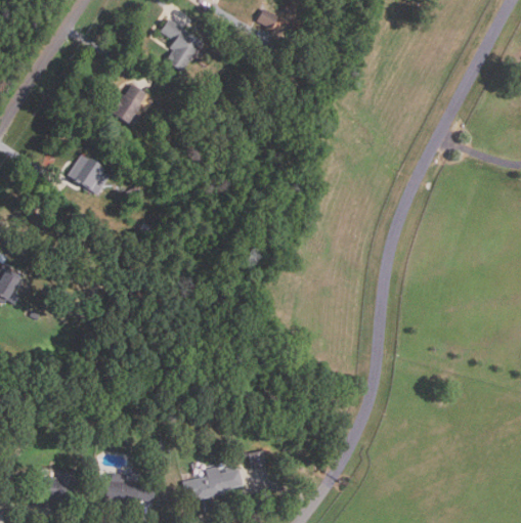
[(274,30),(259,23),(266,9),(280,17),(274,30)]
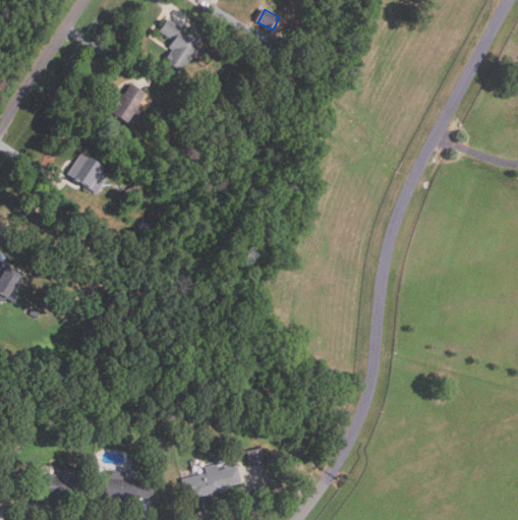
[(181,71),(164,60),(171,50),(172,51),(173,50),(168,47),(172,41),(159,31),(167,18),(202,42),(181,71)]
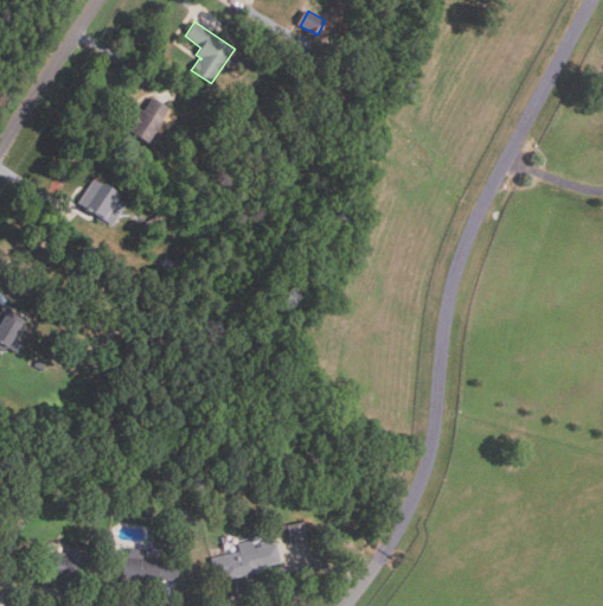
[(153,150),(124,128),(139,109),(142,112),(153,97),(170,109),(159,125),(160,125),(156,131),(164,135),(153,150)]
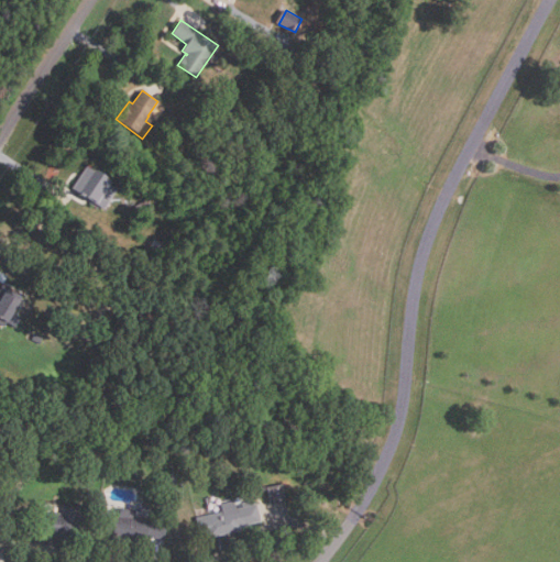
[(105,210),(72,188),(88,164),(111,179),(108,184),(118,190),(105,210)]
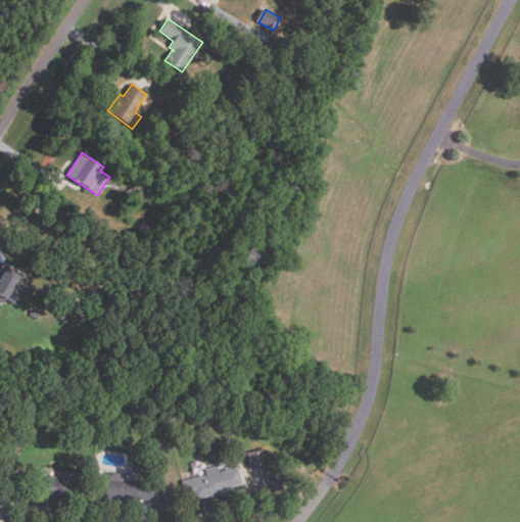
[(143,198),(133,200),(133,198),(128,200),(126,192),(131,191),(131,189),(140,187),(143,198)]
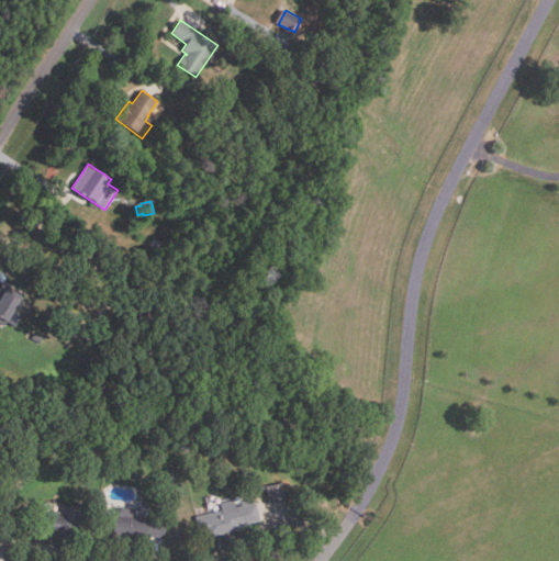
[(161,253),(153,247),(156,239),(166,246),(161,253)]
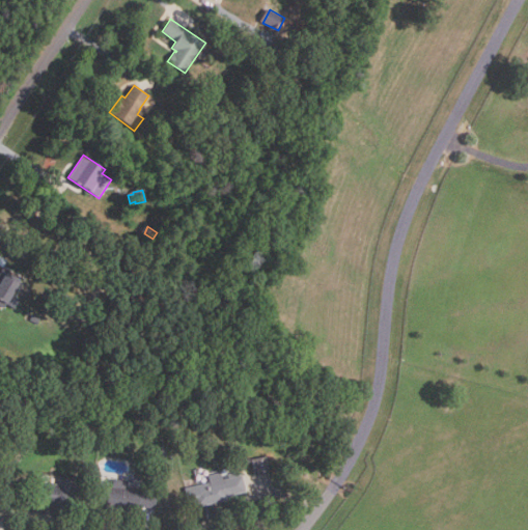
[(141,242),(137,250),(130,247),(135,239),(141,242)]
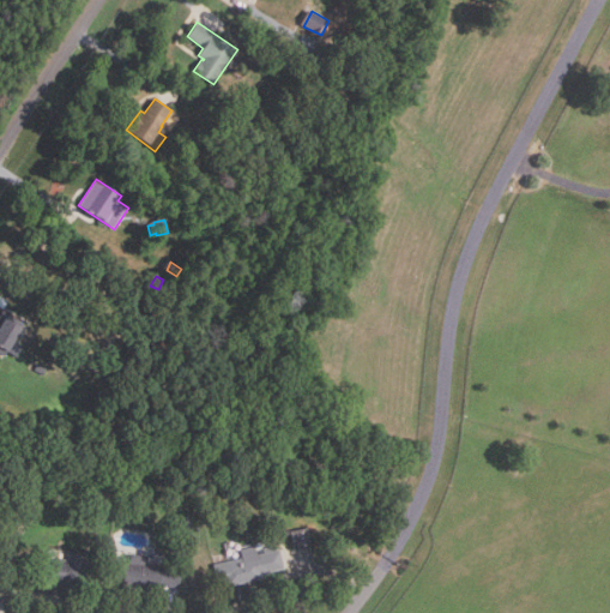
[(17,358),(7,350),(4,356),(0,353),(0,324),(5,317),(23,329),(16,341),(24,347),(17,358)]
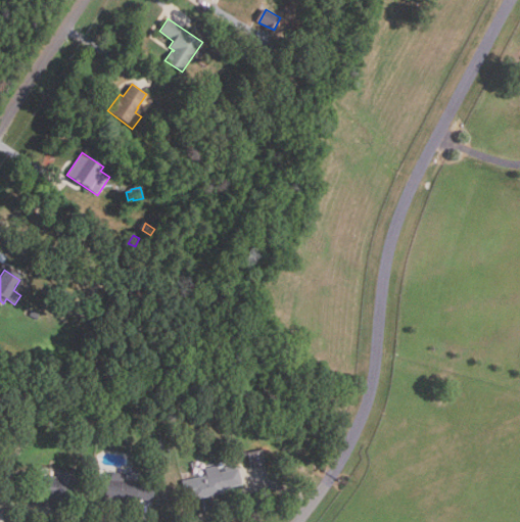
[(66,303),(53,294),(60,285),(73,294),(66,303)]
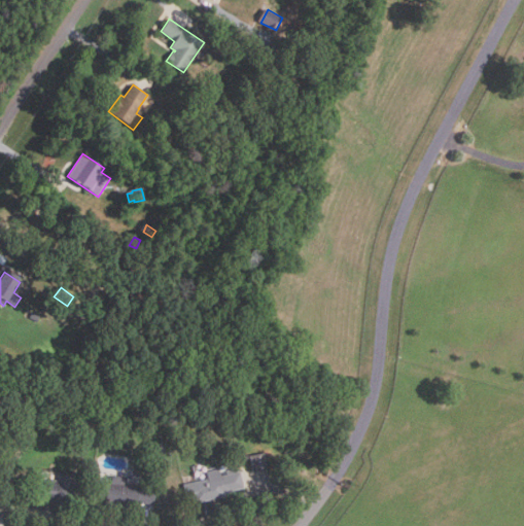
[(39,322),(31,319),(35,312),(42,316),(39,322)]
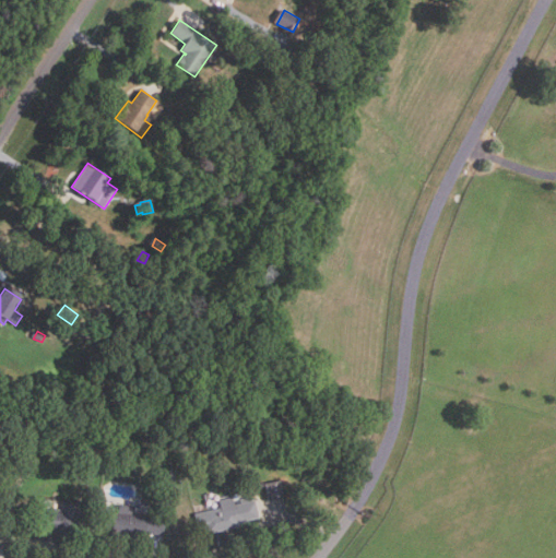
[(91,454),(83,454),(82,447),(90,446),(91,454)]
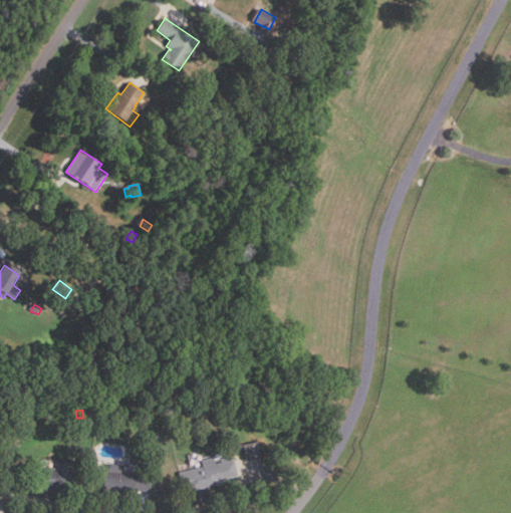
[(163,448),(155,448),(155,436),(163,436),(163,448)]
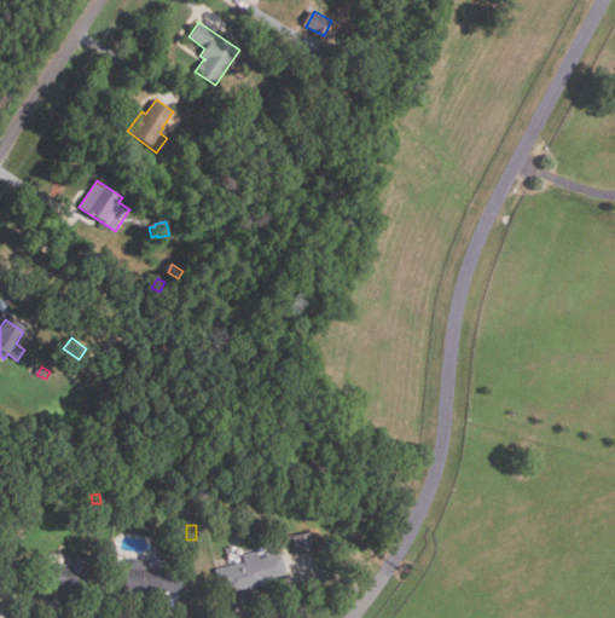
[(302,555),(297,537),(315,532),(320,552),(302,555)]
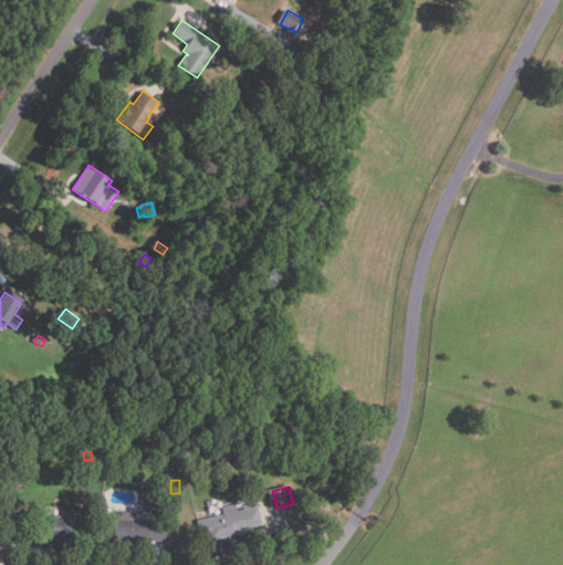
[(211,541),(210,537),(202,540),(198,521),(223,515),(221,508),(237,504),(239,512),(259,506),(263,524),(250,527),(250,529),(241,531),(242,534),(211,541)]
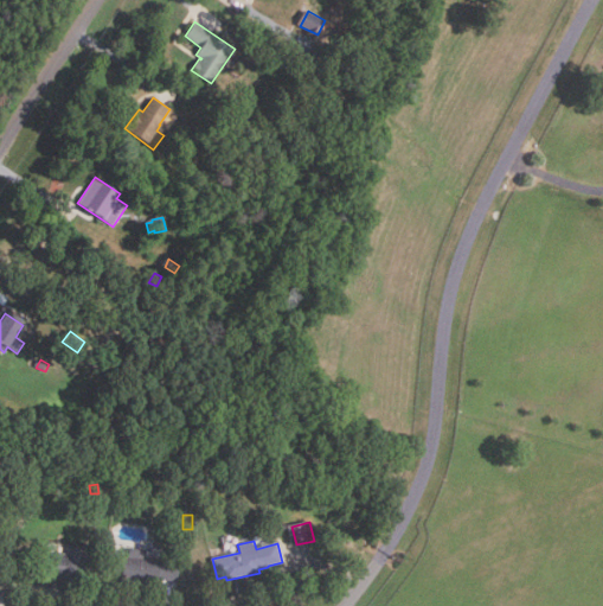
[(82,580),(32,574),(34,550),(66,554),(68,549),(85,552),(84,559),(88,560),(87,567),(83,566),(82,580)]
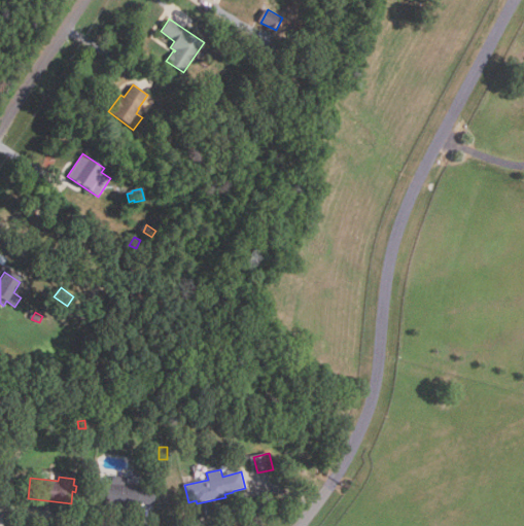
[(105,506),(106,498),(96,496),(98,482),(112,484),(113,477),(128,479),(127,486),(154,490),(152,505),(138,503),(137,511),(105,506)]
